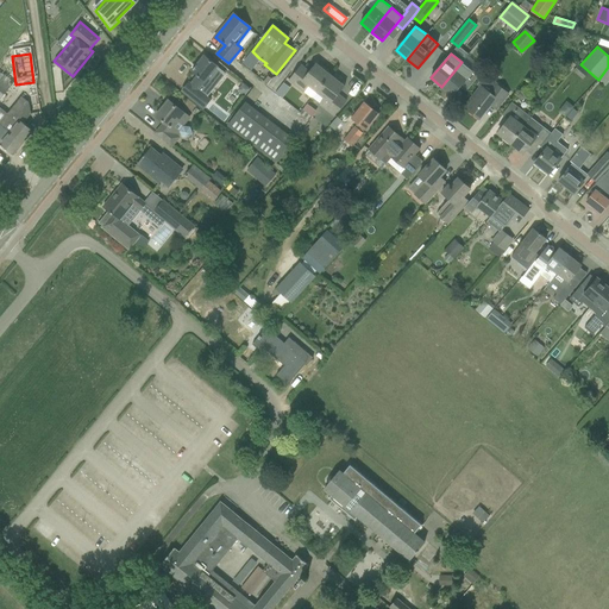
[(218,67),(205,56),(192,71),(198,76),(190,83),(189,82),(182,90),(205,108),(212,99),(207,96),(213,88),(205,82),(218,67)]
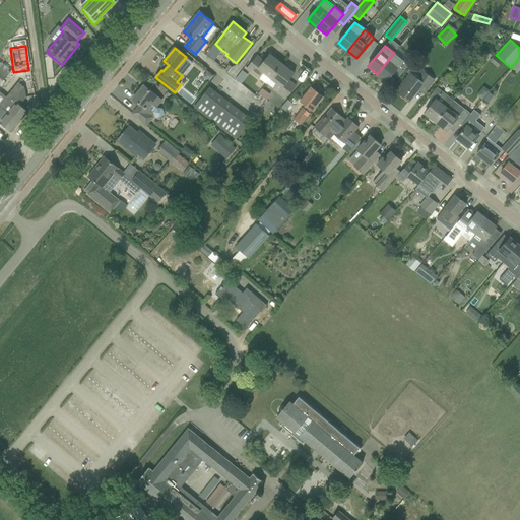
[(377,74),(386,81),(403,61),(394,53),(377,74)]
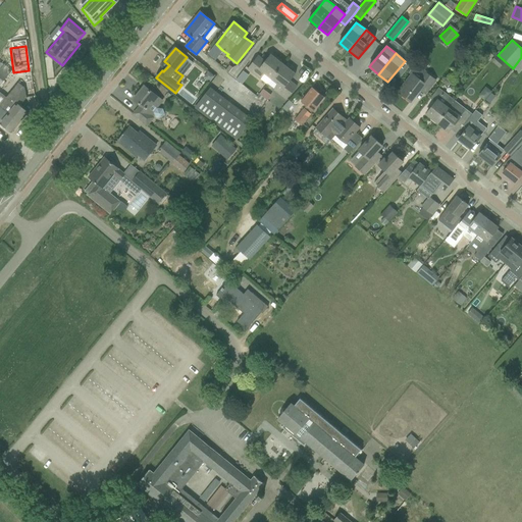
[(261,79),(267,84),(282,64),(270,54),(265,61),(259,55),(248,68),(261,79)]
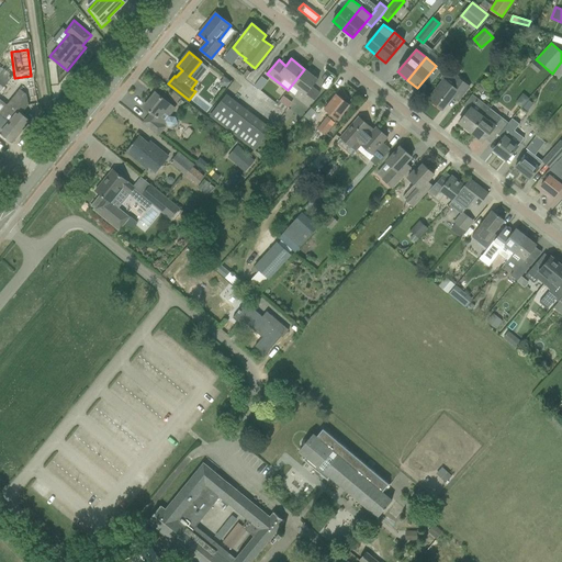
[(534,59),(528,66),(534,70),(539,64),(534,59)]
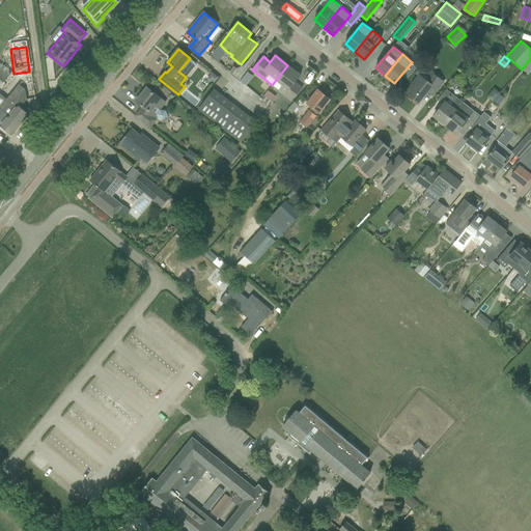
[(0,88),(12,73),(4,65),(3,66),(0,62),(0,88)]
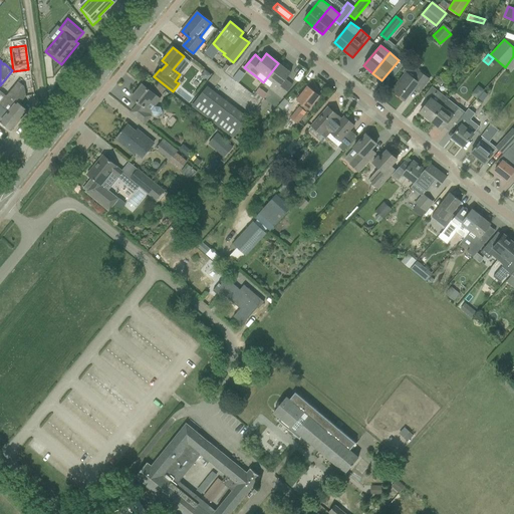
[(270,87),(283,97),(290,88),(283,82),(291,73),(278,63),(263,82),(270,87)]
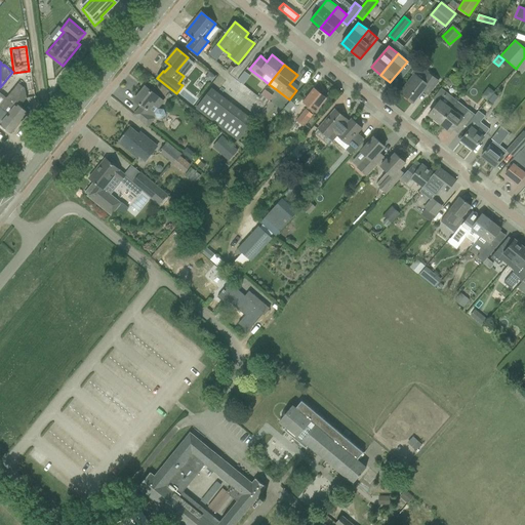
[(401,92),(413,103),(425,87),(430,91),(428,94),(435,86),(439,81),(430,72),(419,65),(412,74),(414,75),(401,92)]
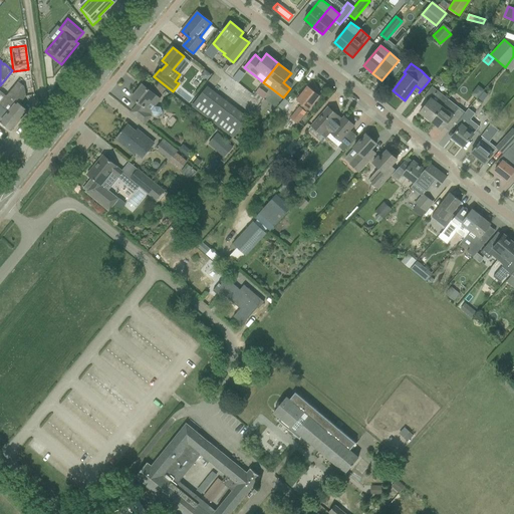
[(205,70),(200,76),(206,81),(212,75),(205,70)]
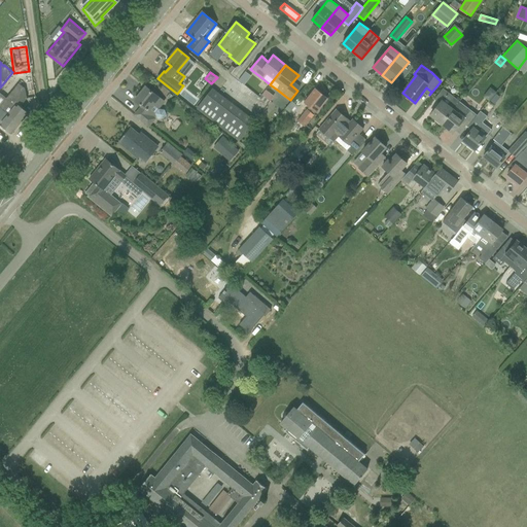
[(452,78),(447,83),(452,88),(456,82),(452,78)]
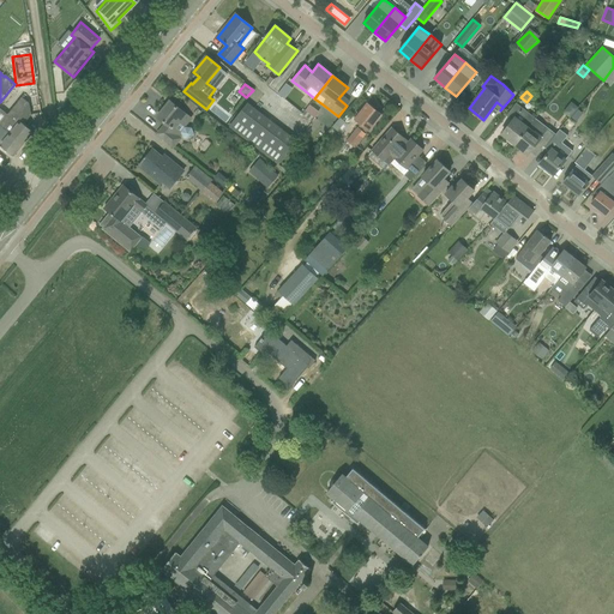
[(0,124),(0,125),(23,144),(34,132),(24,125),(31,115),(29,103),(22,97),(8,113),(5,118),(0,124)]
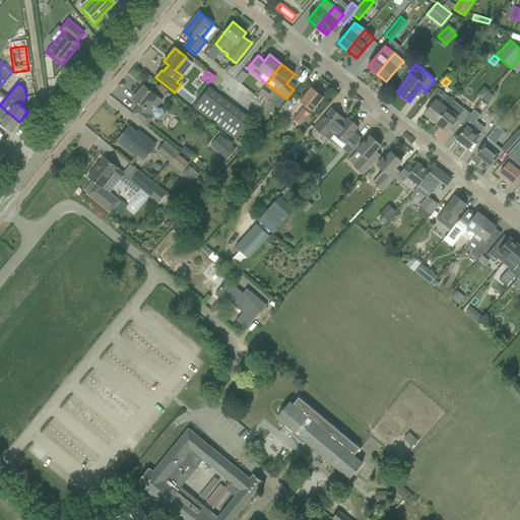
[(141,120),(146,125),(152,117),(149,116),(152,112),(155,117),(160,118),(165,114),(163,108),(157,107),(161,101),(143,86),(133,99),(140,105),(133,114),(141,120)]
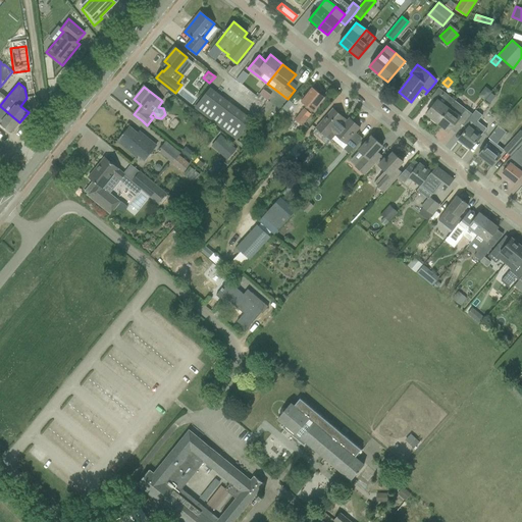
[(302,102),(306,106),(295,120),(302,125),(324,97),(313,88),(302,102)]
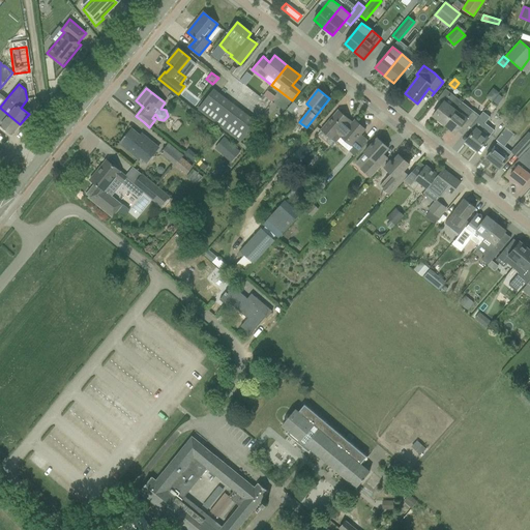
[(433,116),(444,124),(460,105),(463,101),(445,89),(437,100),(439,98),(444,102),(433,116)]
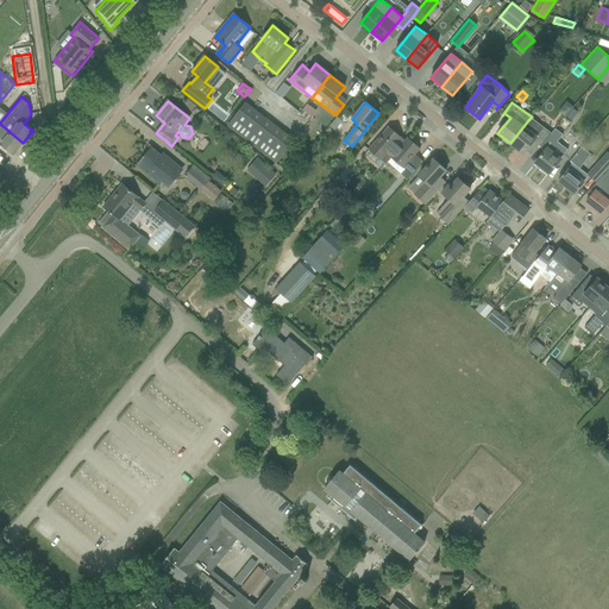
[(245,104),(227,126),(246,140),(264,118),(255,111),(255,112),(245,104)]
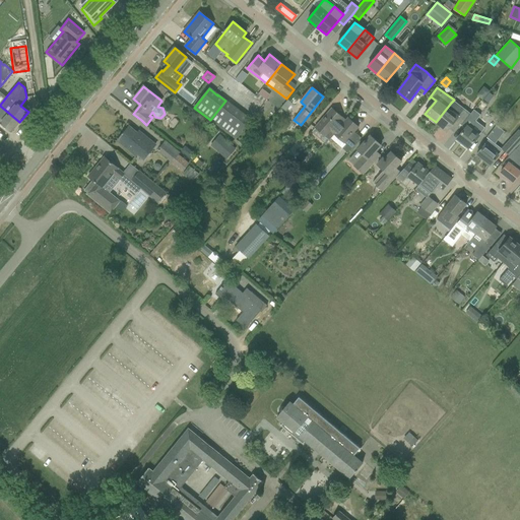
[(287,100),(281,108),(285,111),(293,104),(287,100)]
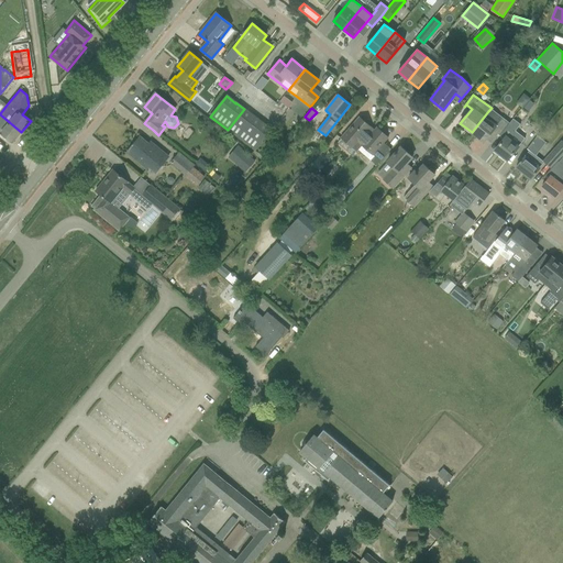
[(472,132),(484,142),(496,128),(501,132),(509,123),(503,118),(503,117),(496,111),(496,112),(492,108),(488,111),(472,132)]
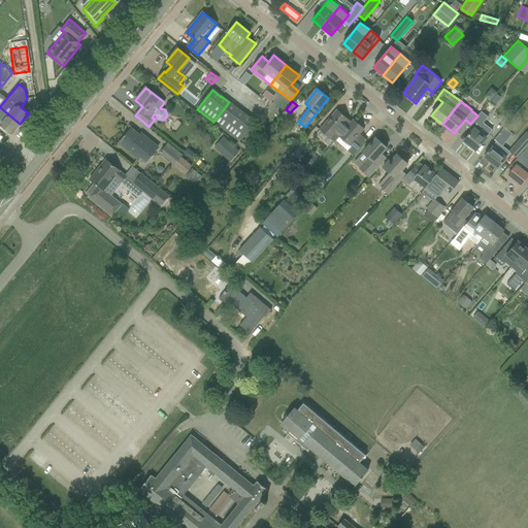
[(0,125),(11,135),(20,124),(0,107),(0,125)]
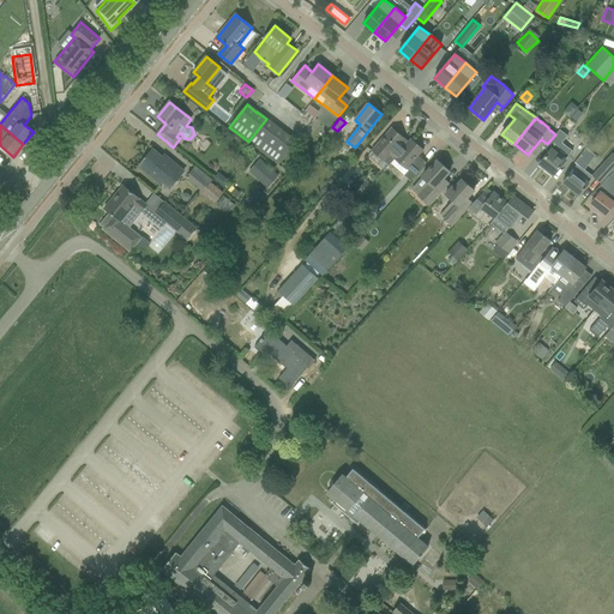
[(373,151),(369,156),(385,170),(389,166),(391,163),(395,160),(395,158),(409,143),(392,128),(372,150),(373,151)]
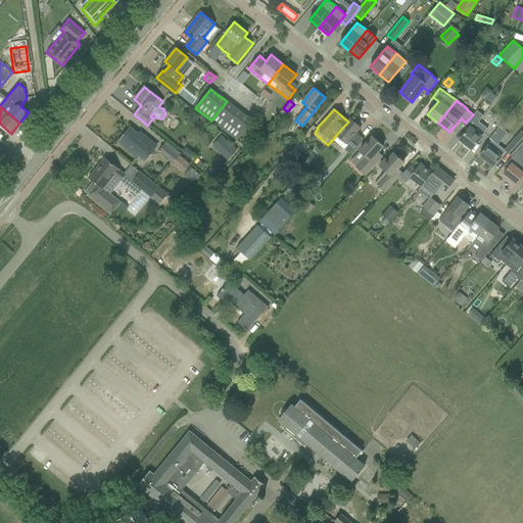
[(468,130),(460,140),(465,144),(464,145),(469,150),(471,148),(472,149),(487,129),(479,122),(483,115),(477,110),(473,114),(466,123),(464,126),(468,130)]
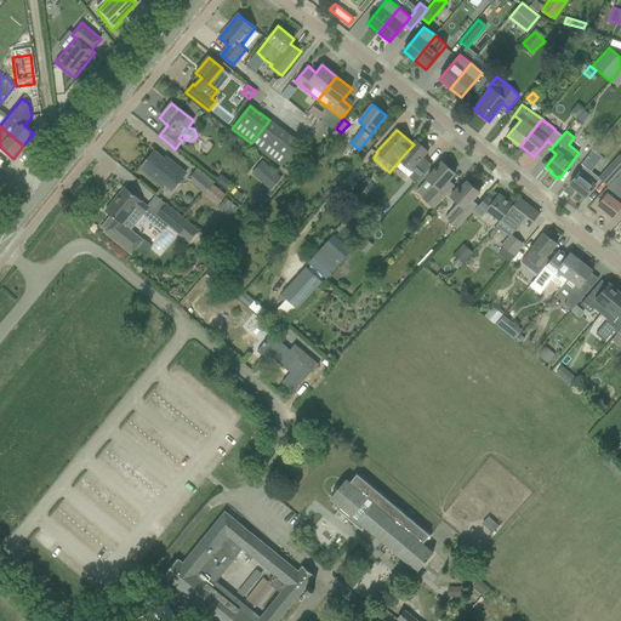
[(416,141),(414,144),(399,160),(399,161),(414,174),(410,178),(415,183),(432,165),(423,158),(428,152),(416,141)]
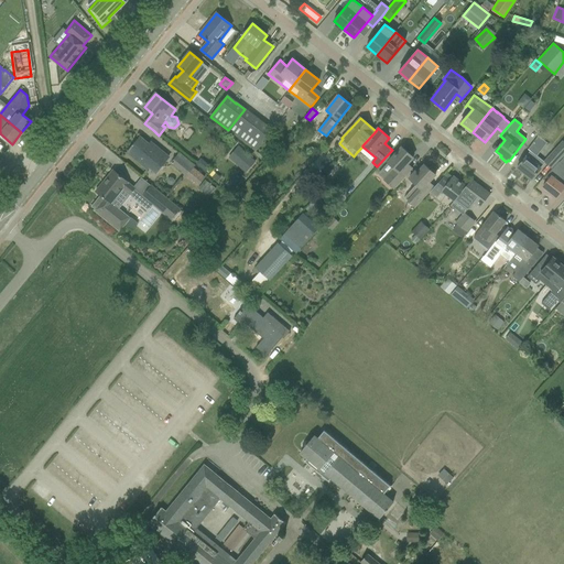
[(140,138),(129,151),(156,173),(169,158),(162,151),(153,144),(151,147),(140,138)]
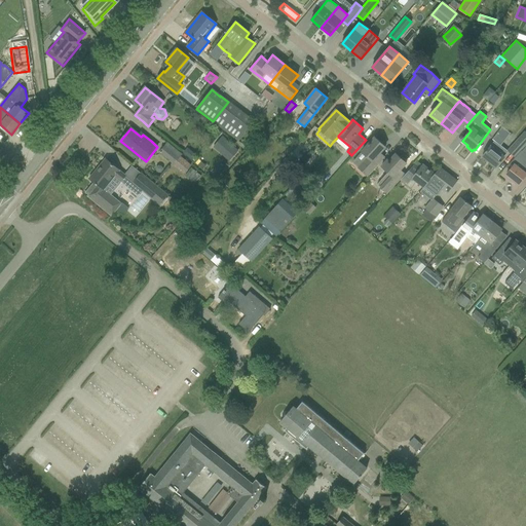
[(520,151),(525,144),(525,130),(525,132),(508,150),(515,157),(520,151)]
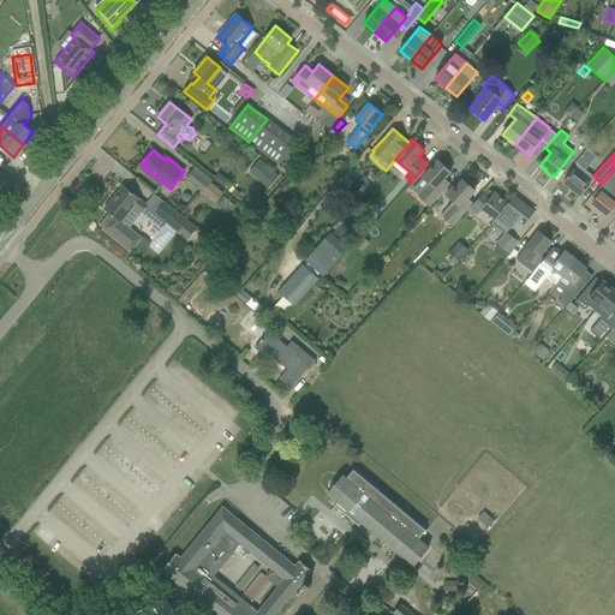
[(250,172),(268,187),(278,177),(260,161),(250,172)]
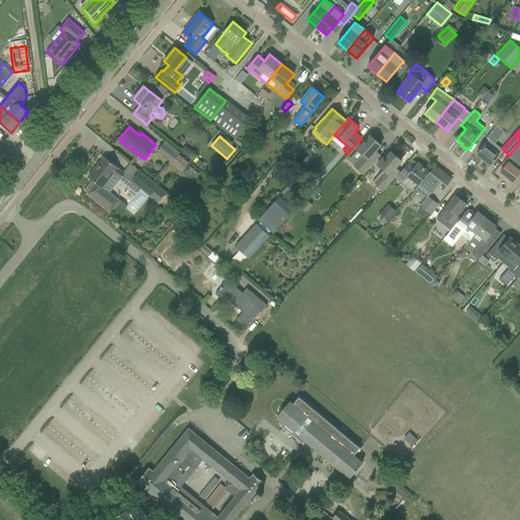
[(353,166),(364,174),(380,156),(376,151),(381,145),(371,136),(358,149),(364,154),(353,166)]
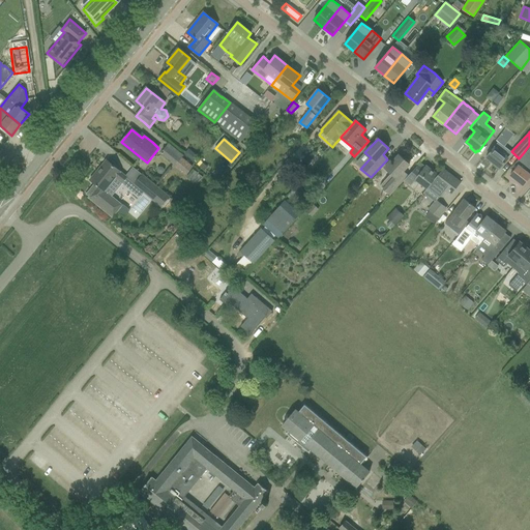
[(498,142),(486,157),(500,169),(511,153),(504,147),(498,142)]
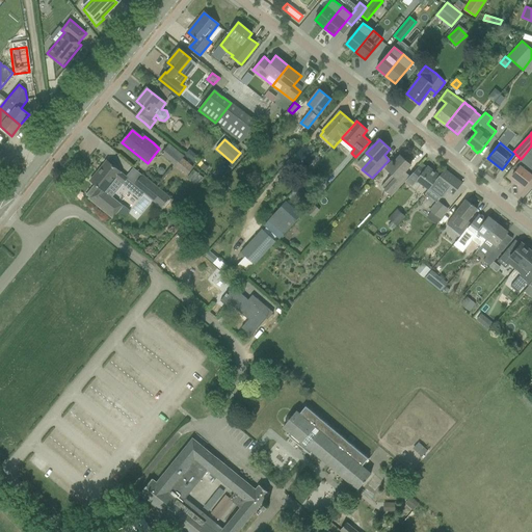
[(184,157),(169,143),(160,154),(187,176),(193,167),(183,159),(184,157)]
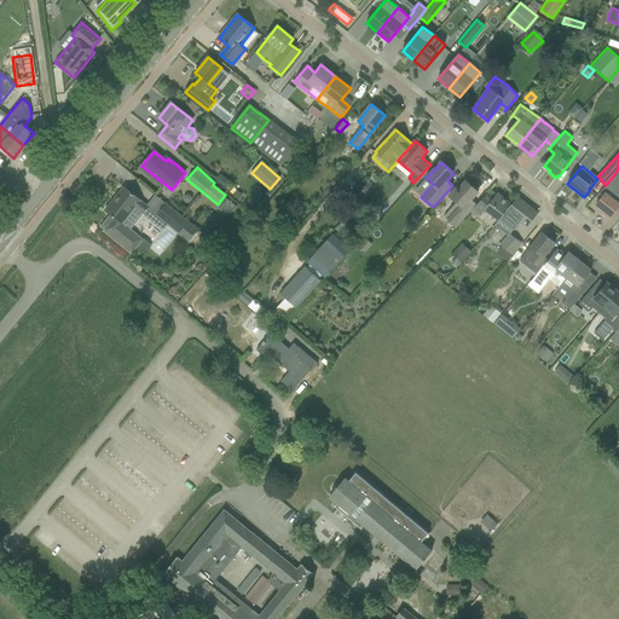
[(606,194),(596,206),(611,218),(618,206),(618,183),(614,180),(609,186),(611,187),(606,194)]
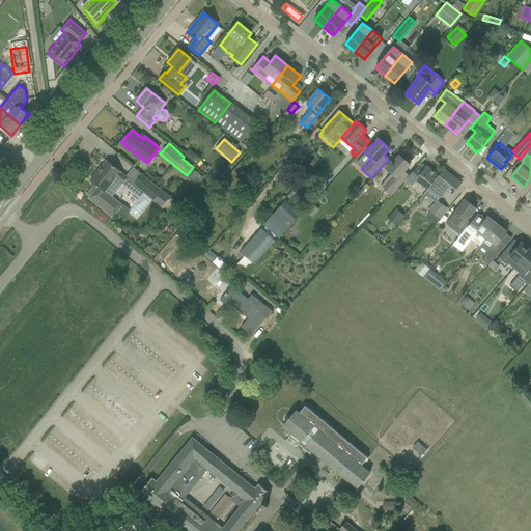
[(387,179),(381,187),(391,196),(403,182),(406,179),(409,176),(403,172),(410,165),(399,156),(393,163),(391,162),(385,168),(392,174),(389,177),(387,179)]
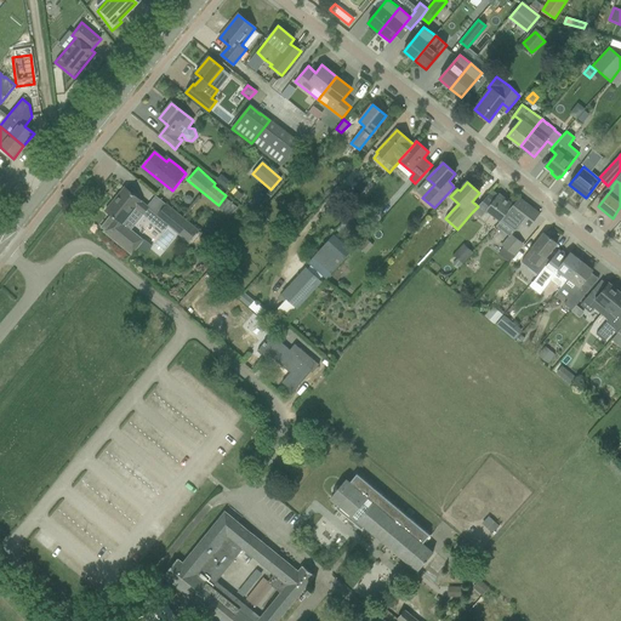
[(110,216),(102,227),(106,229),(103,232),(132,255),(143,240),(123,223),(136,208),(143,214),(149,208),(125,188),(106,211),(110,216)]
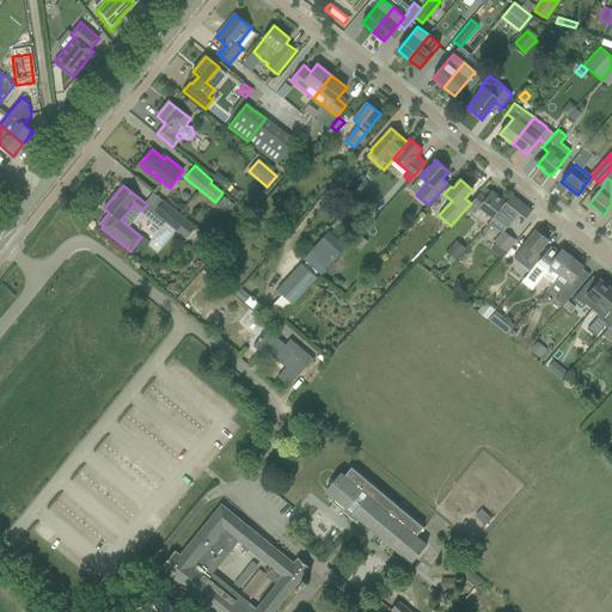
[(255,190),(246,200),(254,207),(262,196),(255,190)]
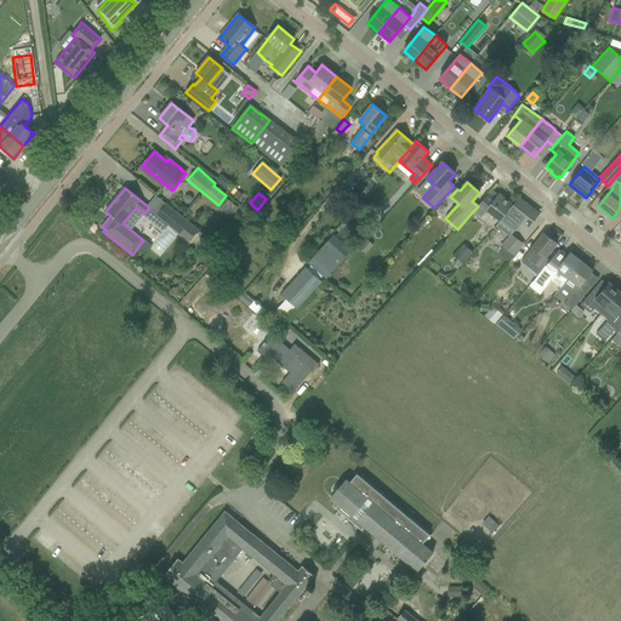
[(478,206),(474,210),(477,212),(476,215),(485,222),(491,214),(501,221),(502,220),(513,205),(499,194),(495,199),(489,194),(486,198),(483,201),(478,206)]
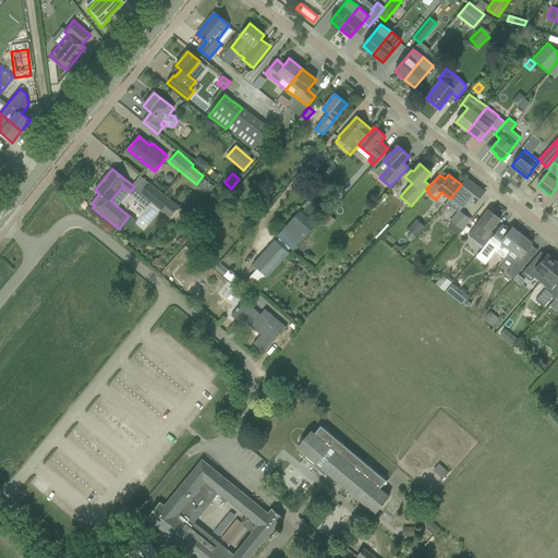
[(451,197),(463,207),(469,201),(475,205),(485,192),(466,178),(461,184),(451,197)]
